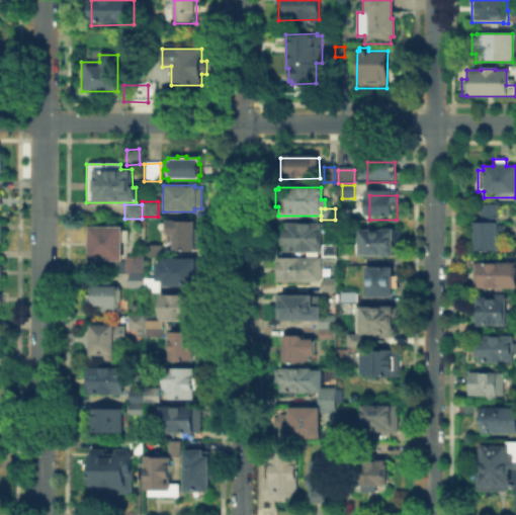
[(478,224),(483,224),(483,209),(499,209),(499,229),(504,229),(504,254),(477,254),(478,224)]
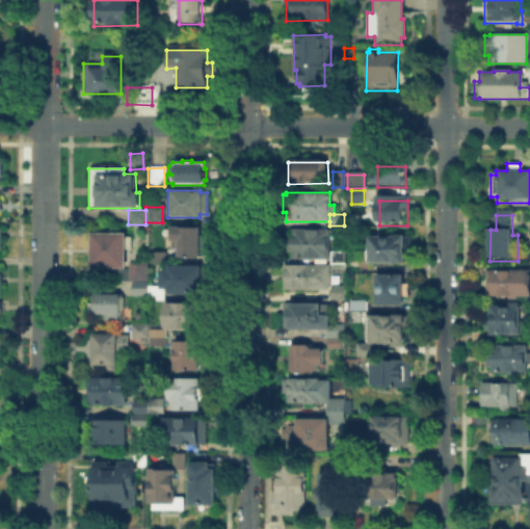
[(168,228),(200,227),(200,235),(205,235),(205,250),(200,250),(200,258),(177,258),(177,249),(169,249),(168,228)]
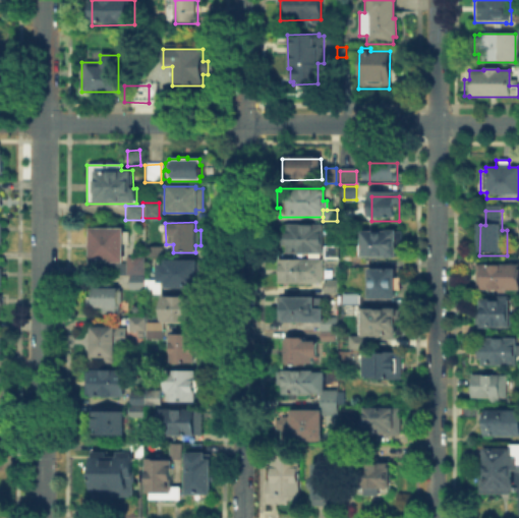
[(284,254),(284,246),(279,246),(279,232),(284,232),(284,225),(321,225),(321,254),(284,254)]
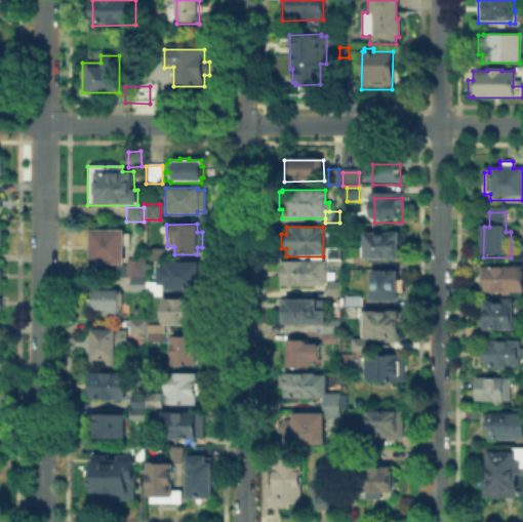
[(88,266),(88,231),(123,230),(123,235),(129,235),(129,246),(124,247),(124,265),(112,265),(108,265),(108,269),(91,269),(91,266),(88,266)]
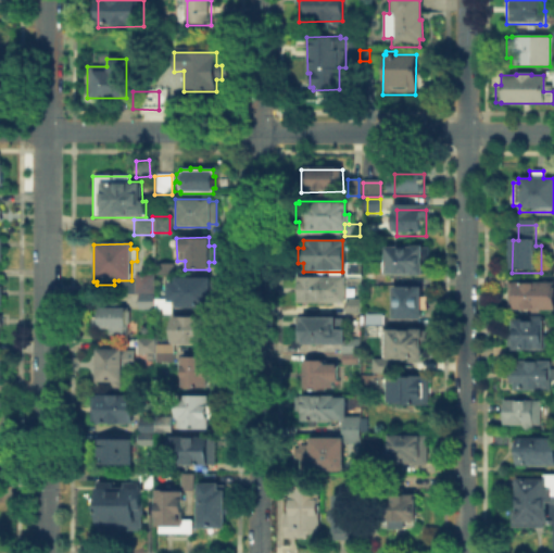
[(387,278),(387,251),(425,251),(425,278),(387,278)]
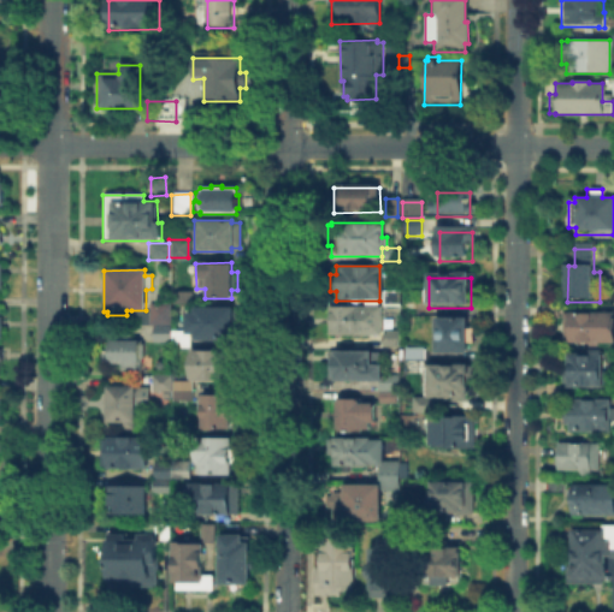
[(382,291),(382,306),(400,306),(399,291),(382,291)]
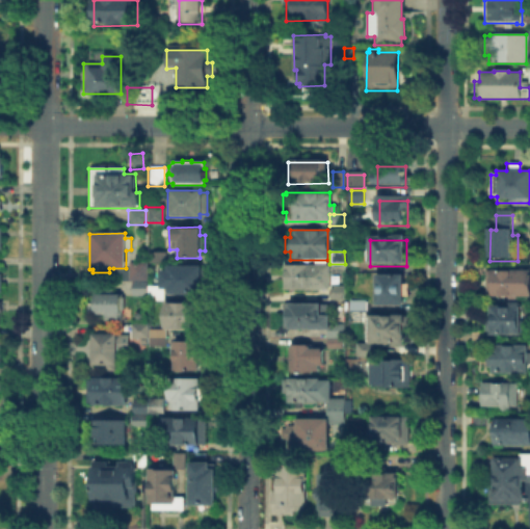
[(147,263),(147,253),(164,253),(164,263),(147,263)]
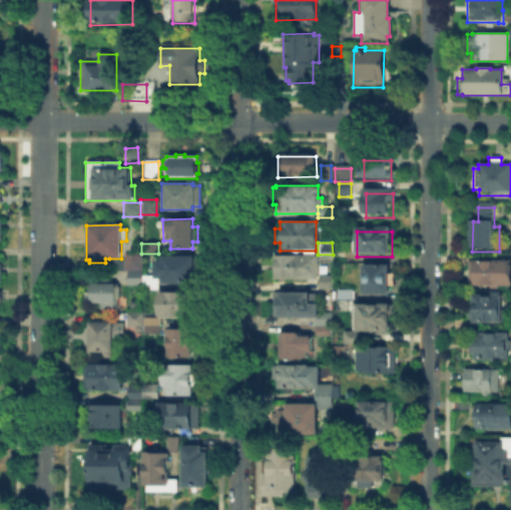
[(122,272),(122,259),(122,253),(140,253),(140,272),(122,272)]
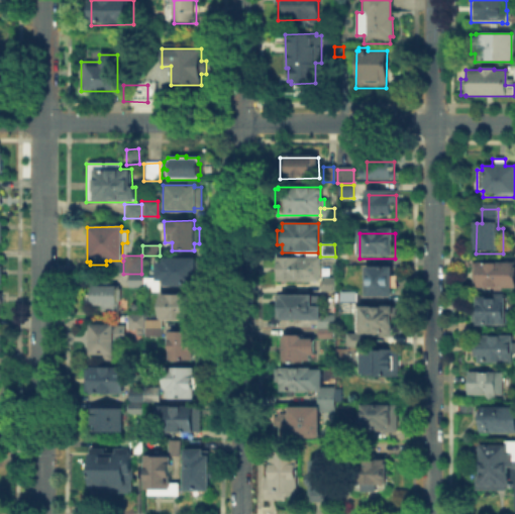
[(451,255),(451,267),(465,267),(465,255),(451,255)]
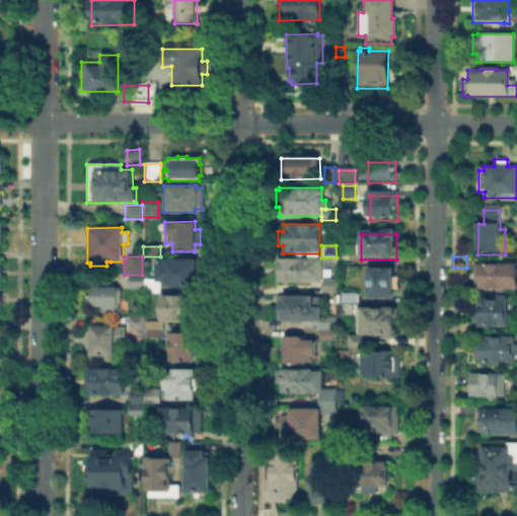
[(162,288),(162,282),(158,283),(155,283),(155,279),(155,264),(162,264),(162,260),(201,259),(201,288),(162,288)]
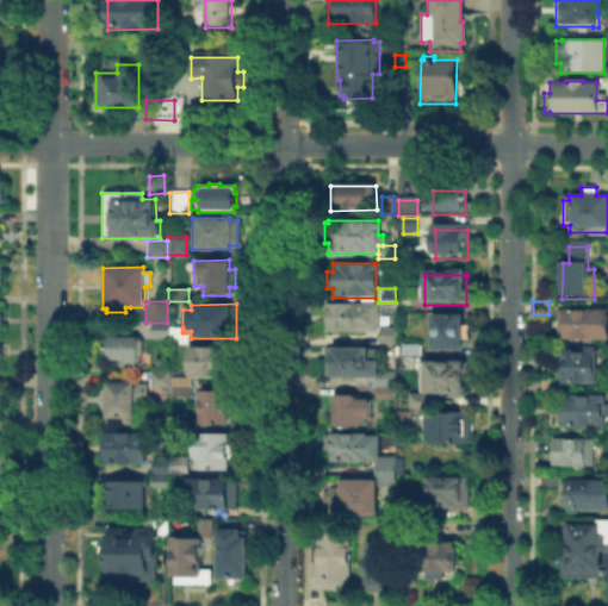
[(323,305),(377,304),(377,332),(323,333),(323,305)]
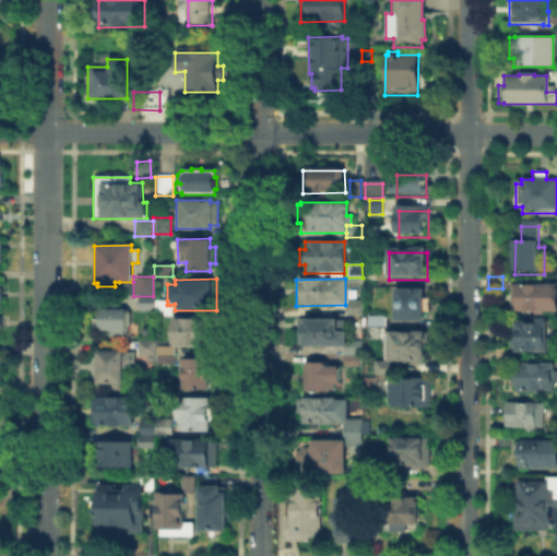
[(133,282),(133,296),(119,296),(119,282),(132,282),(133,282)]
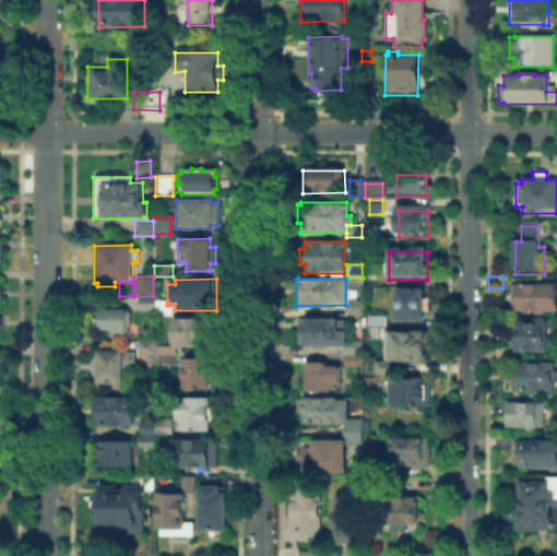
[(512,311),(512,284),(556,284),(556,311),(512,311)]
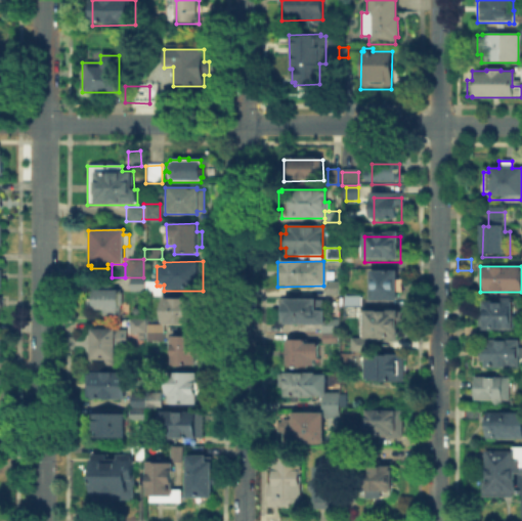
[(374,276),(401,276),(401,303),(374,303),(374,276)]
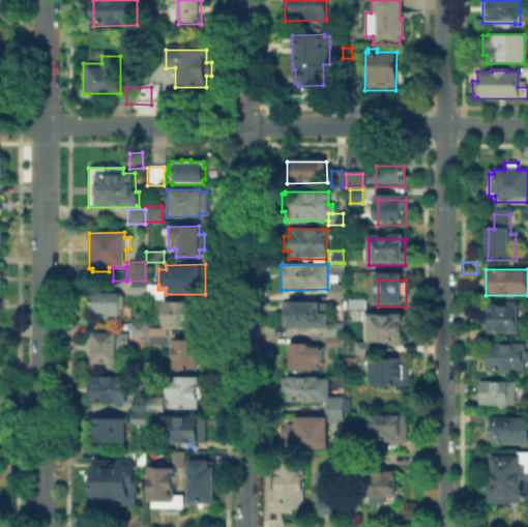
[(85,314),(85,302),(92,303),(92,293),(104,293),(104,282),(114,282),(114,293),(120,293),(120,314),(117,314),(117,320),(101,320),(101,314),(85,314)]
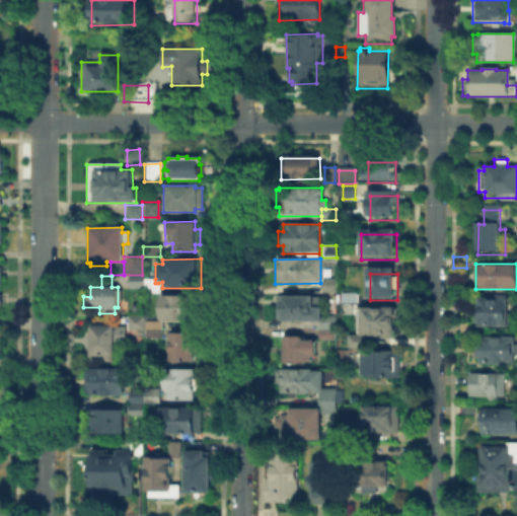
[(128,289),(127,276),(142,276),(142,289),(128,289)]
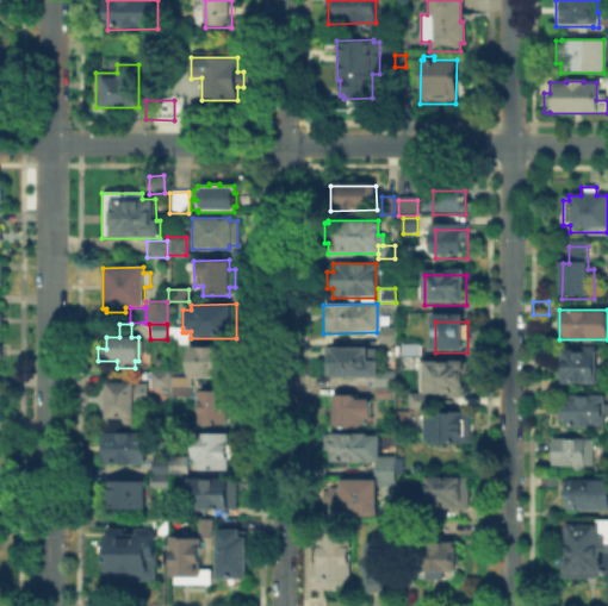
[(168,344),(168,328),(182,328),(182,332),(186,332),(187,344),(168,344)]
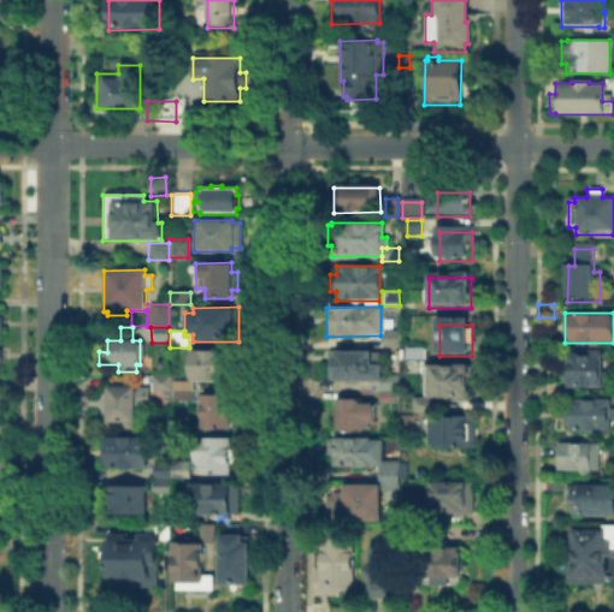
[(383,332),(383,345),(397,345),(397,331),(383,332)]
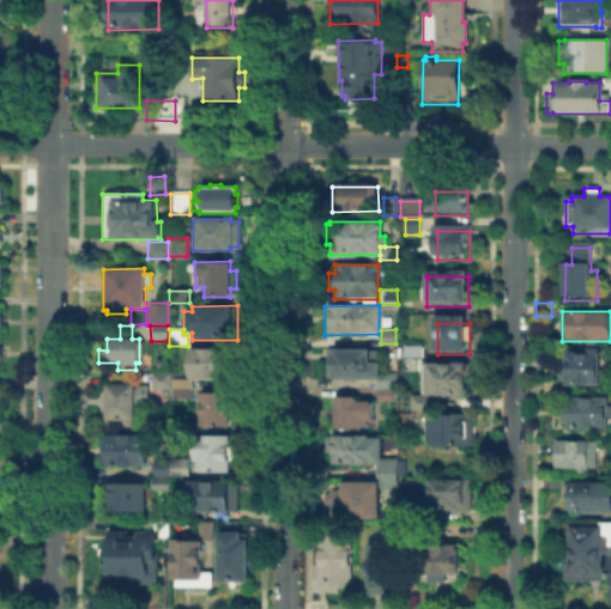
[(401,358),(419,358),(419,347),(401,347),(401,358)]
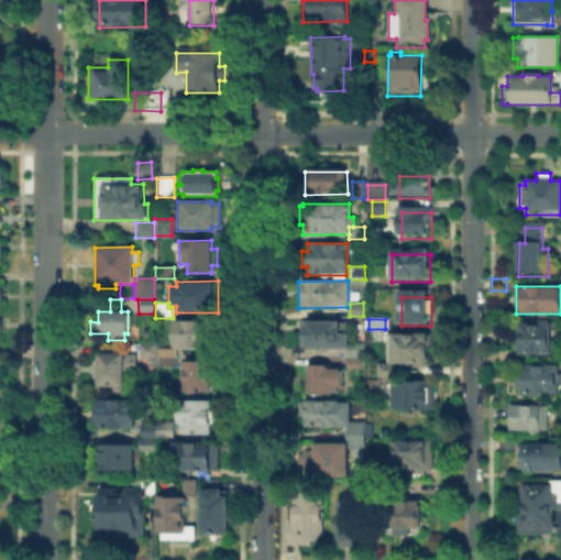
[(213,320),(213,349),(173,350),(173,321),(213,320)]
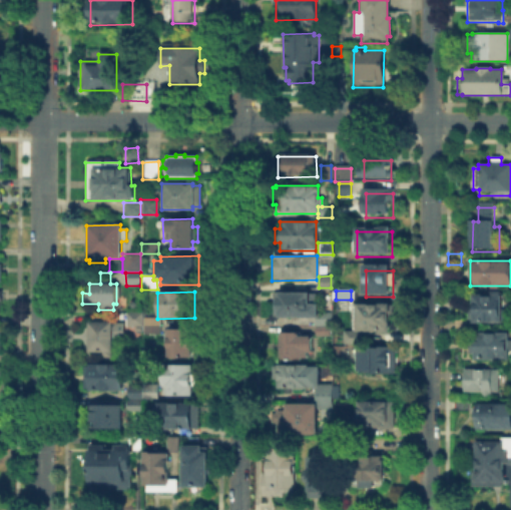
[(272,318),(272,293),(309,293),(309,304),(320,304),(320,318),(314,319),(272,318)]
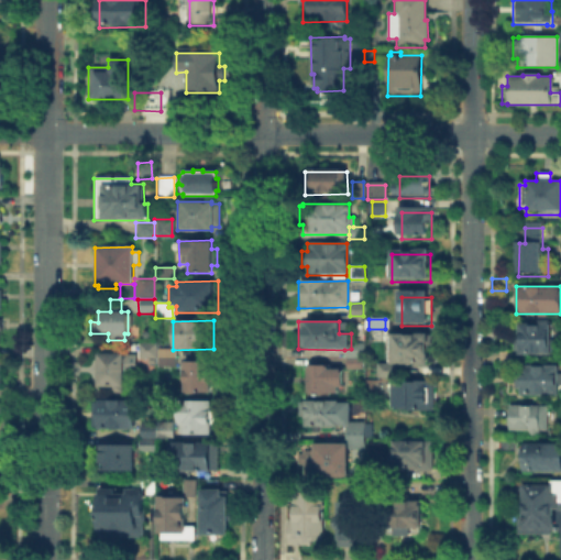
[(549,340),(558,340),(558,352),(550,352),(550,355),(514,355),(514,324),(537,324),(536,321),(549,321),(549,340)]
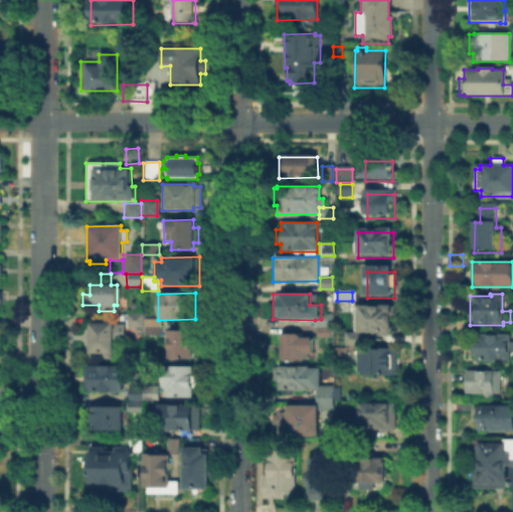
[(346,334),(361,334),(361,311),(399,311),(399,327),(392,327),(392,338),(364,338),(364,348),(346,347),(346,334)]
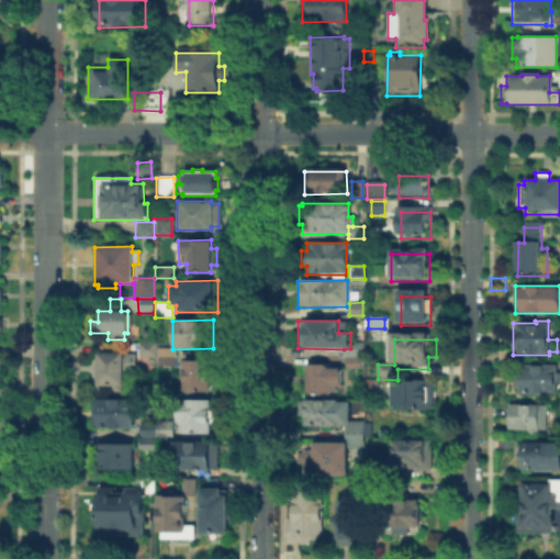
[(137,359),(137,343),(155,343),(155,359),(154,359),(154,364),(145,364),(145,359),(137,359)]
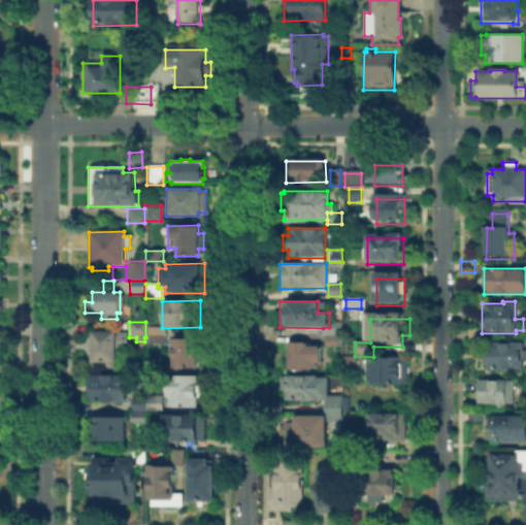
[(145,336),(163,336),(163,327),(145,327),(145,336)]
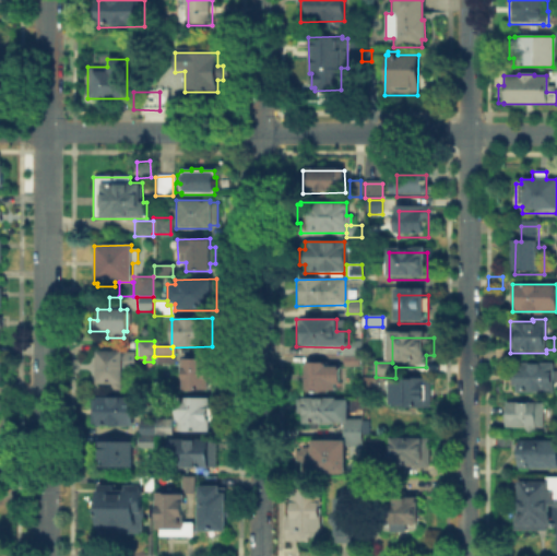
[(342,356),(342,347),(348,346),(358,346),(358,356),(342,356)]
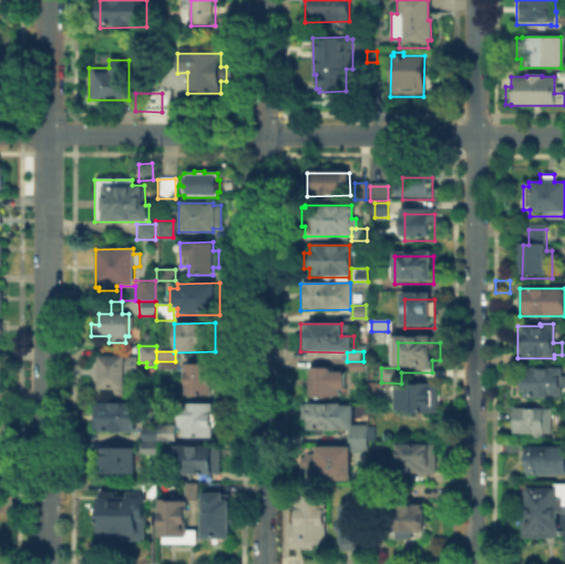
[(515,354),(515,362),(500,362),(500,354),(515,354)]
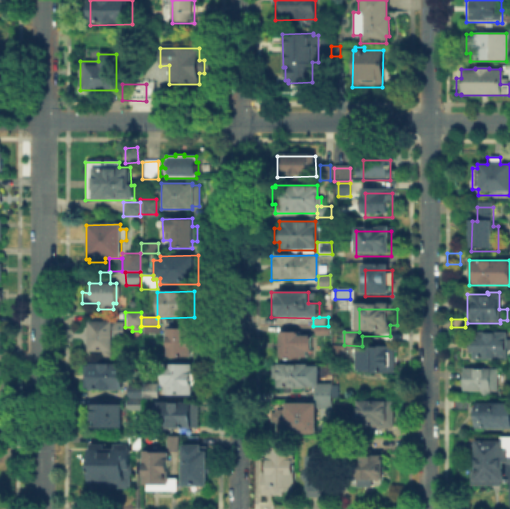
[(87,352),(87,321),(111,321),(111,323),(121,323),(122,339),(112,339),(112,352),(108,352),(108,358),(97,358),(97,352),(87,352)]
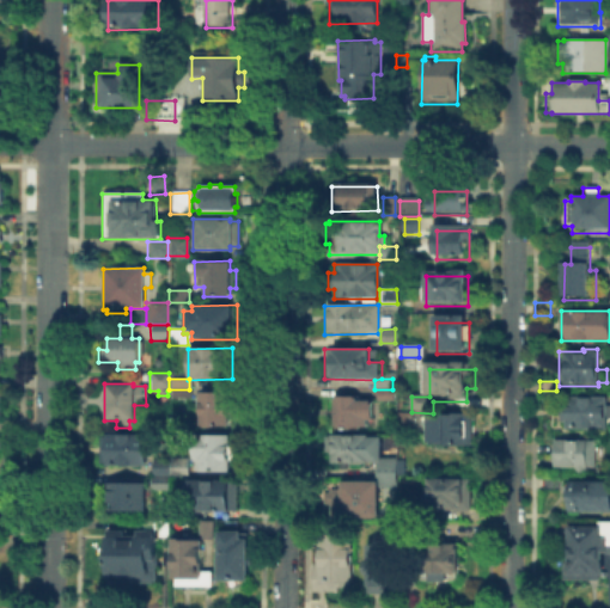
[(169,400),(169,390),(189,390),(189,400),(169,400)]
